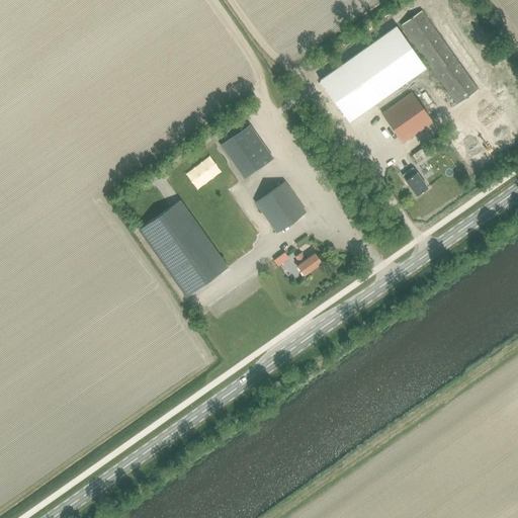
[(456,105),(477,90),(421,11),(401,25),(456,105)]
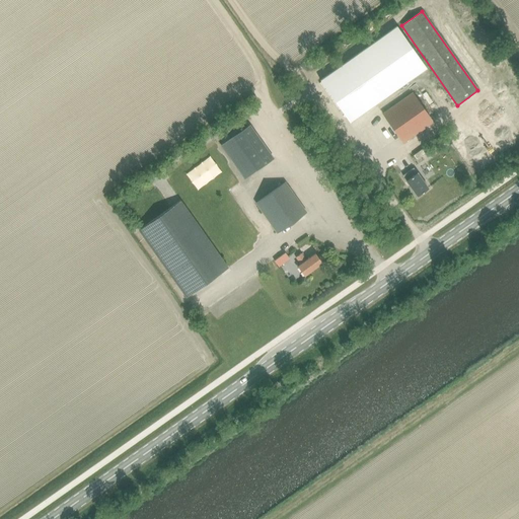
[(397,27),(320,82),(350,124),(427,70),(397,27)]
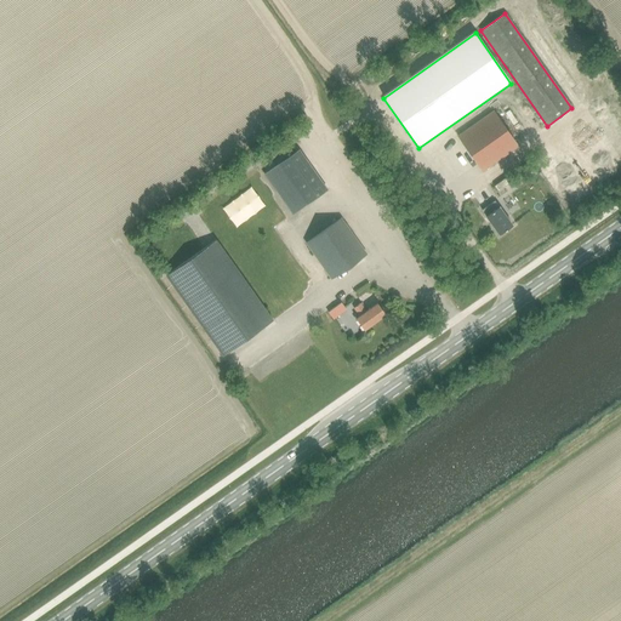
[(508,92),(502,96),(510,109),(516,106),(508,92)]
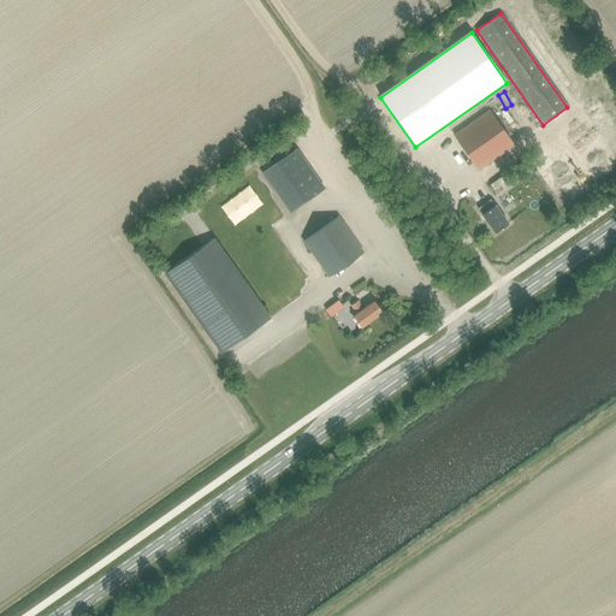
[(479,171),(514,146),(489,111),(454,136),(479,171)]
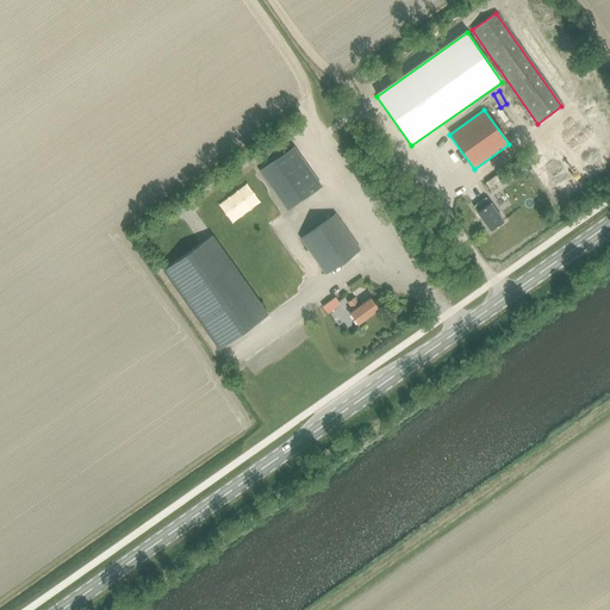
[(510,118),(504,120),(509,132),(515,130),(510,118)]
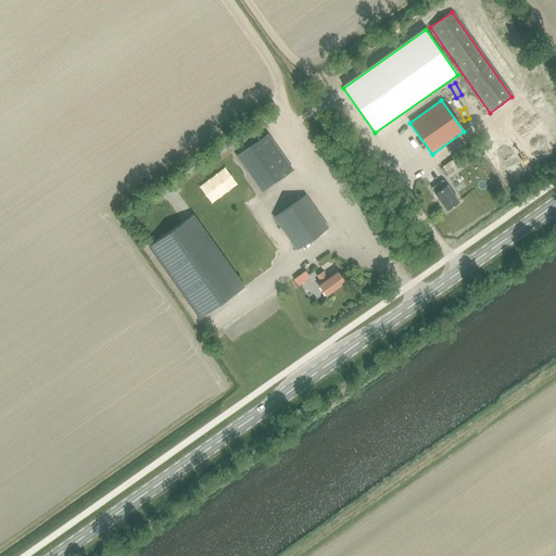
[(237,155),(262,192),(293,171),(268,135),(237,155)]
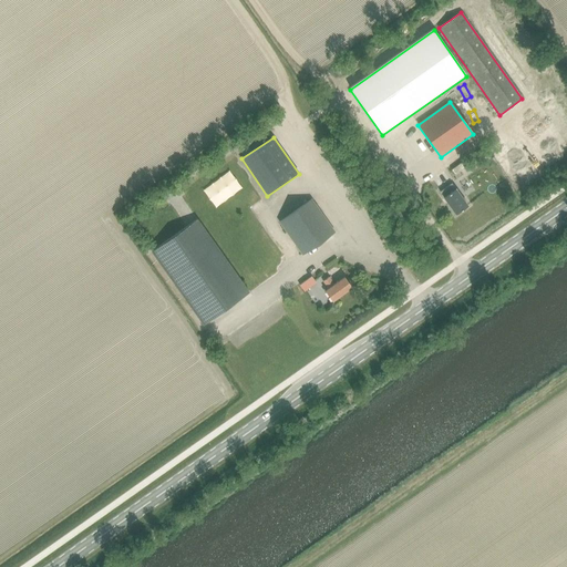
[(455,214),(467,206),(455,189),(452,192),(449,186),(440,192),(444,197),(443,197),(455,214)]
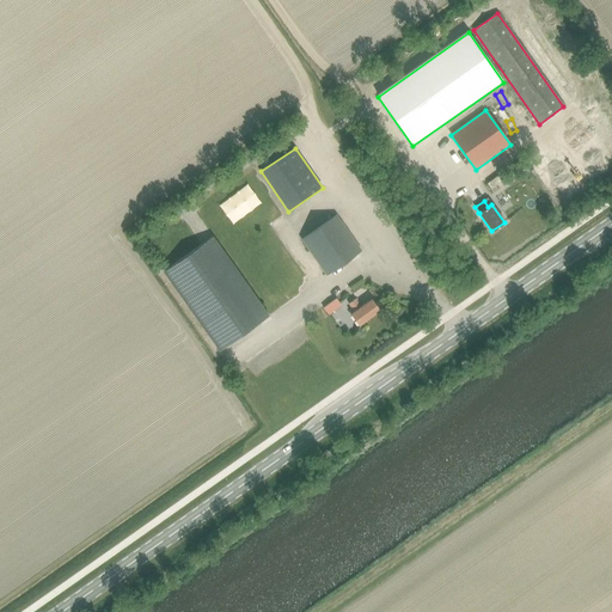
[(326,275),(361,251),(336,215),(301,240),(326,275)]
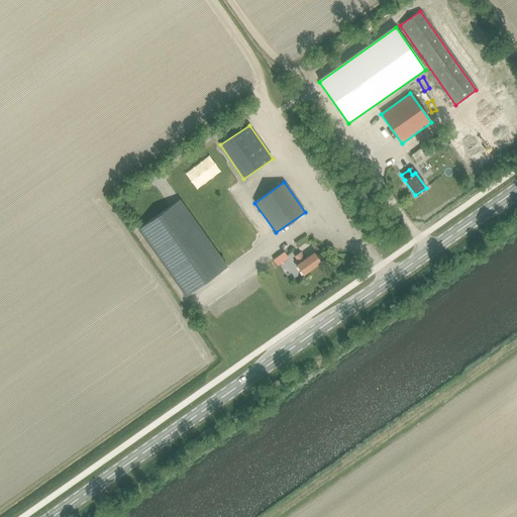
[(185,296),(227,267),(180,200),(137,229),(185,296)]
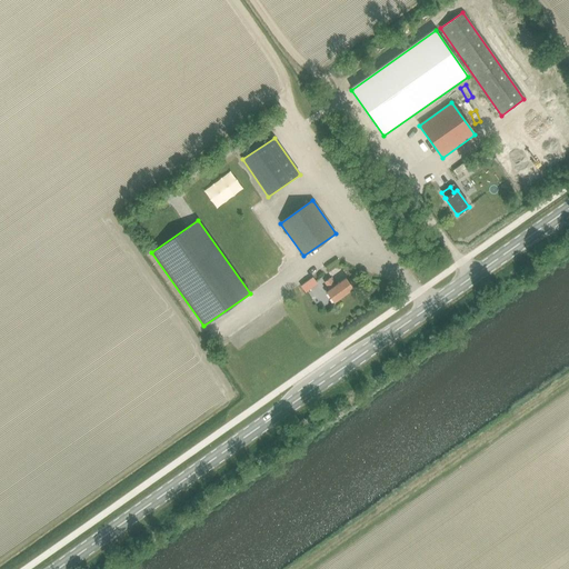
[(333,303),(353,289),(346,278),(336,286),(330,278),(323,283),(329,290),(326,292),(333,303)]
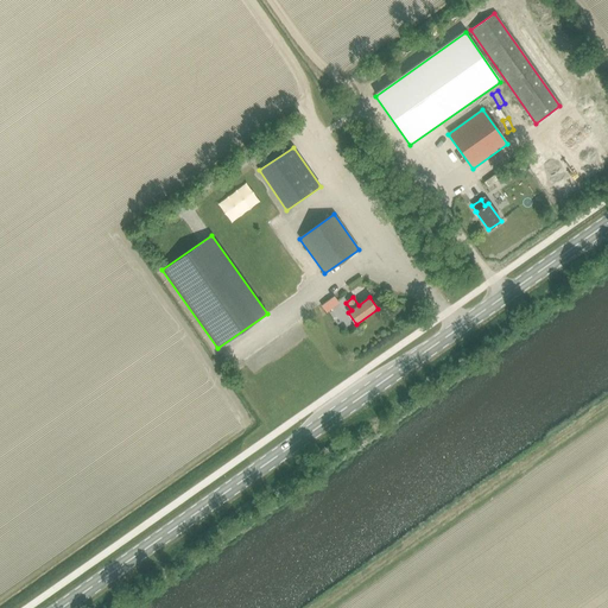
All buildings are outlined.
